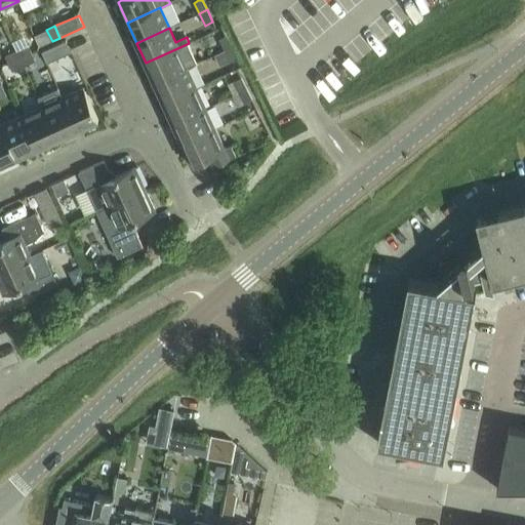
[(220,40),(226,50),(233,46),(228,36),(220,40)]
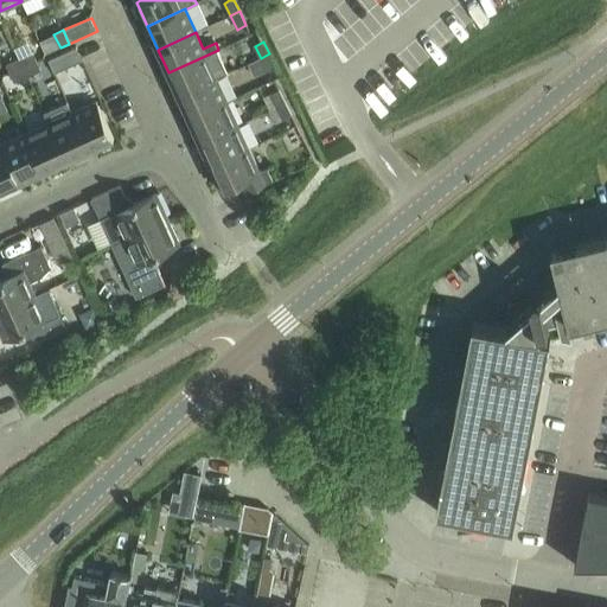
[(55,74),(83,61),(77,48),(49,61),(55,74)]
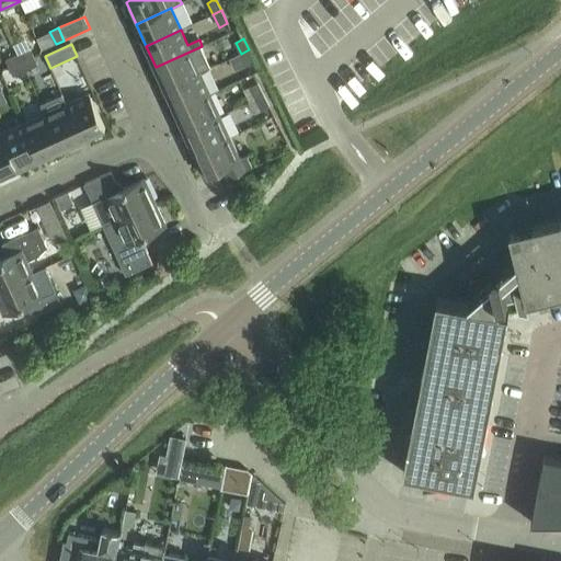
[(156,67),(165,89),(201,72),(210,68),(201,47),(203,46),(202,46),(156,67)]
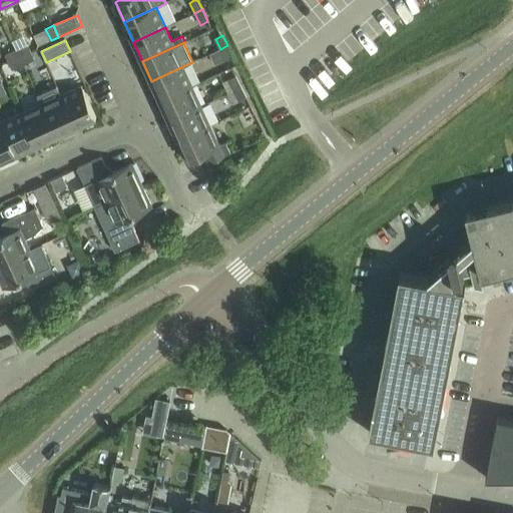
[(17,49),(20,57),(31,52),(28,44),(17,49)]
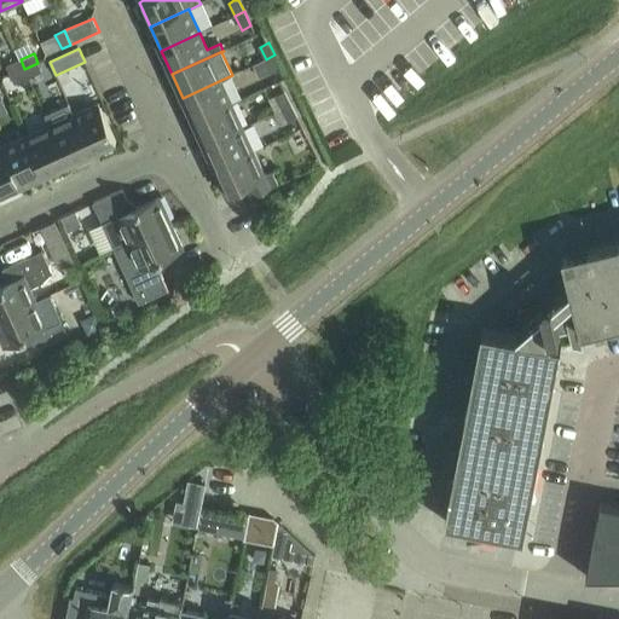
[(272,73),(275,71),(282,68),(275,55),(266,59),(272,73)]
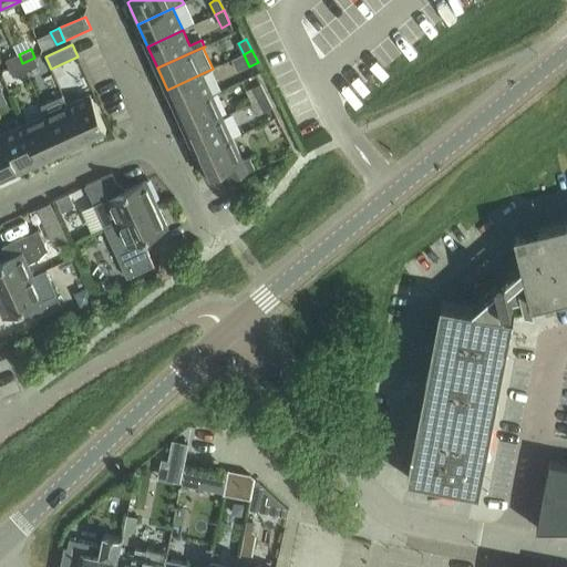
[(6,61),(10,69),(22,63),(19,54),(6,61)]
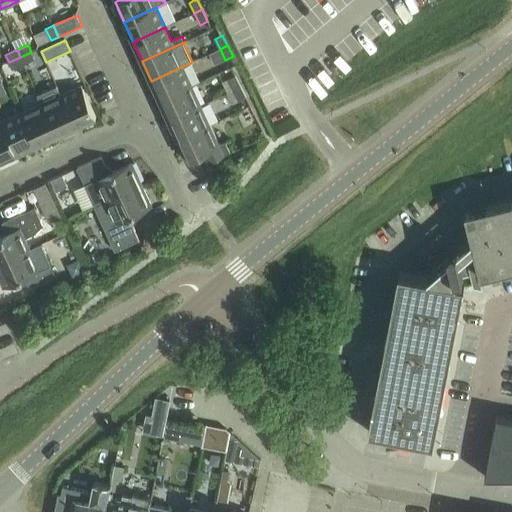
[(20,57),(24,65),(35,60),(31,52),(20,57)]
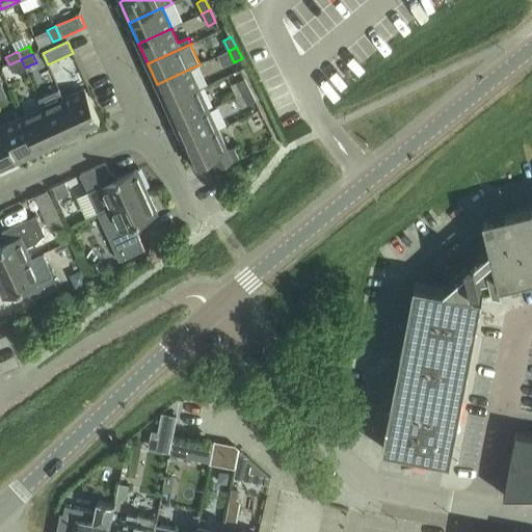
[(12,73),(25,68),(21,59),(9,64),(12,73)]
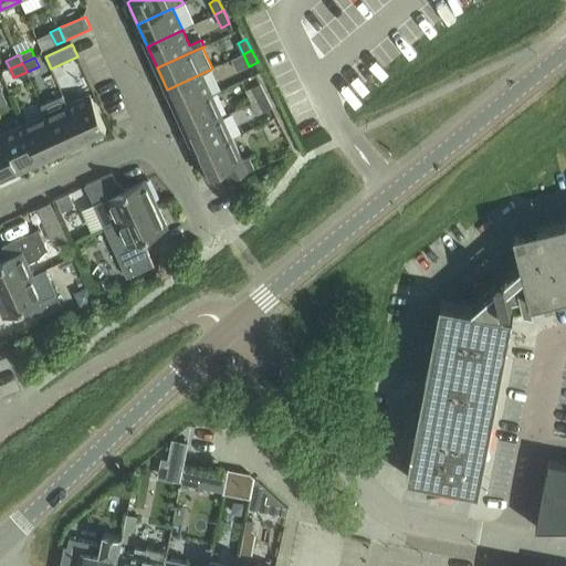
[(167,90),(177,111),(212,95),(202,73),(167,90)]
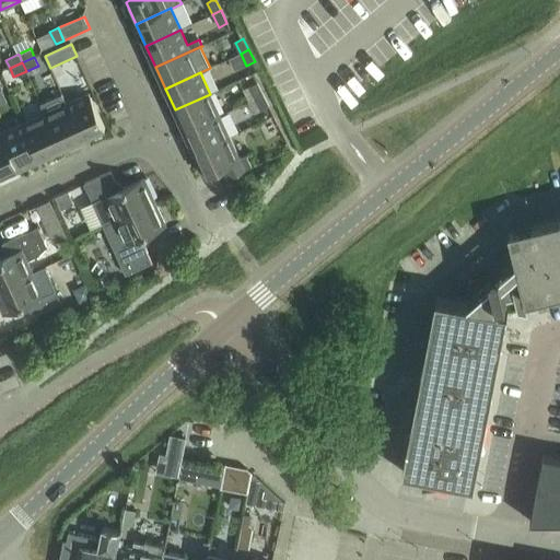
[(248,88),(255,100),(264,95),(258,83),(248,88)]
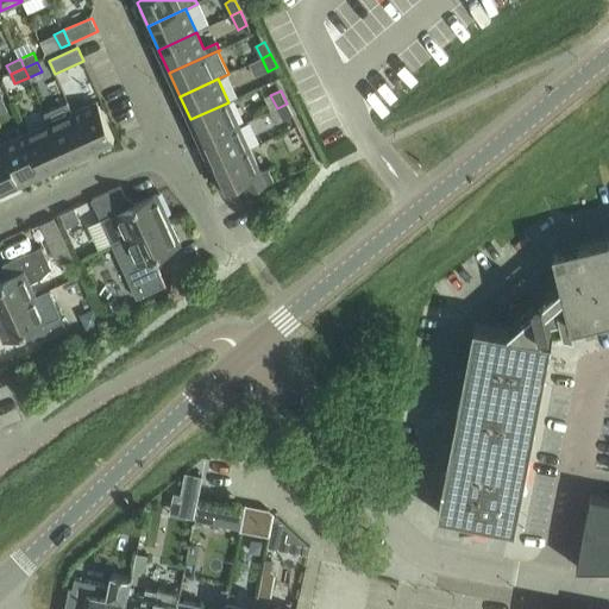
[(68,101),(45,112),(50,125),(61,148),(68,162),(92,151),(74,114),(68,101)]
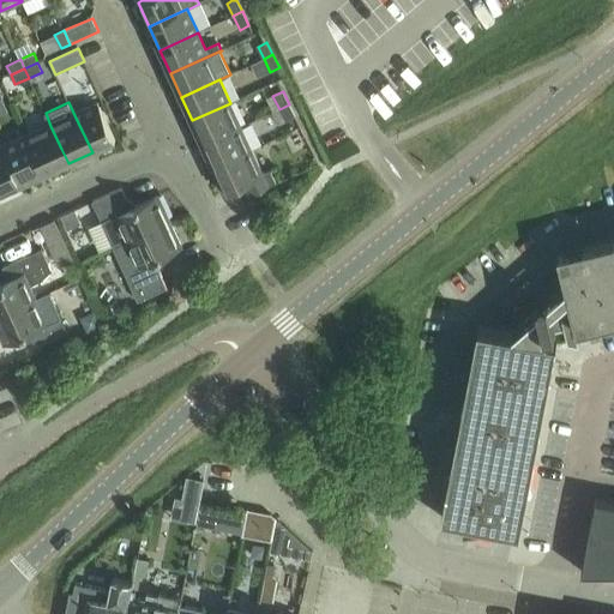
[(192,120),(203,144),(241,127),(230,103),(192,120)]
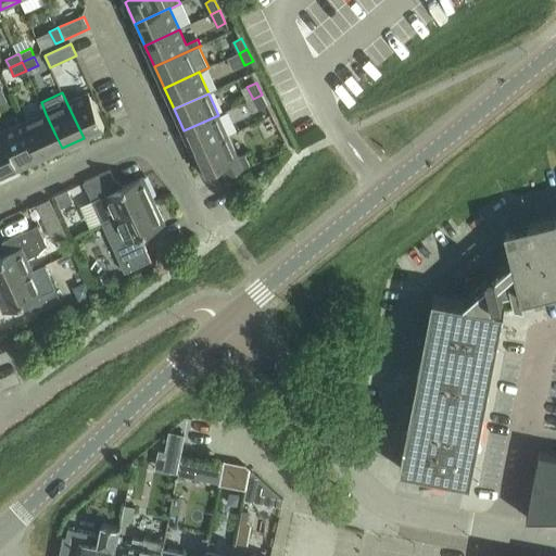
[(67,104),(84,138),(104,128),(89,95),(67,104)]
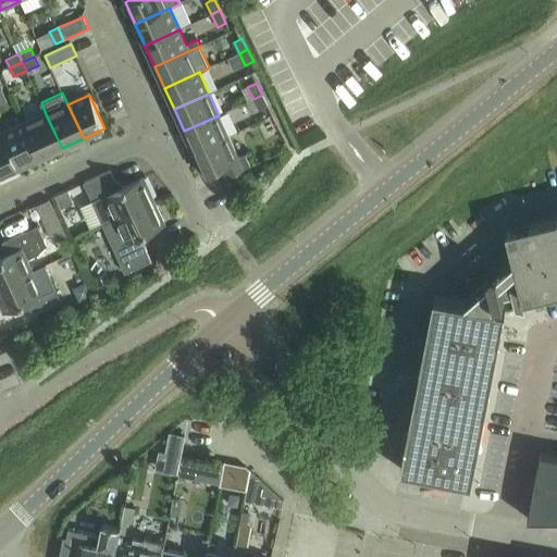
[(260,111),(269,107),(262,95),(254,99),(260,111)]
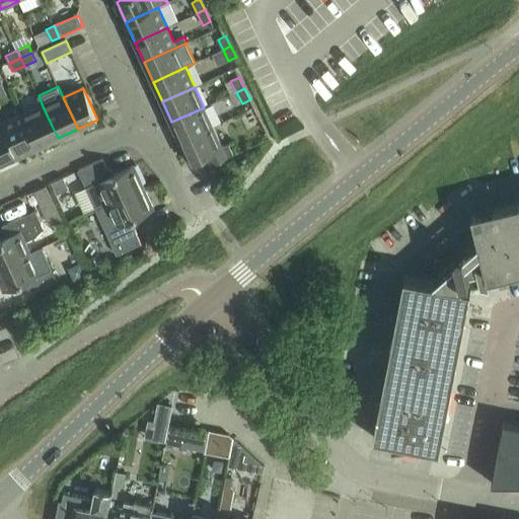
[(22,116),(38,147),(58,138),(43,106),(22,116)]
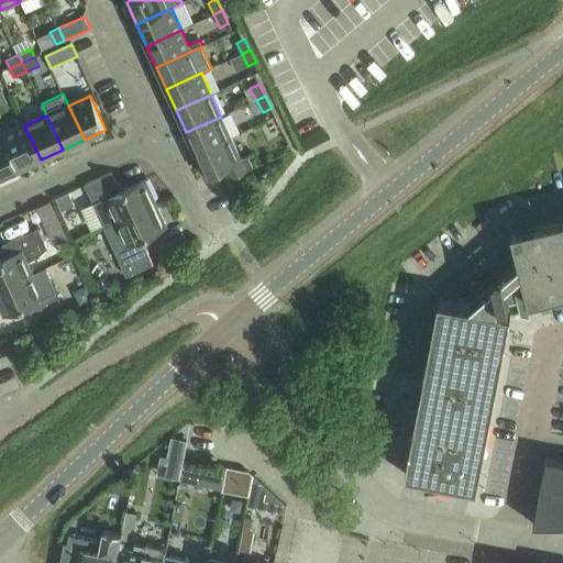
[(186,132),(196,154),(231,138),(221,117),(186,132)]
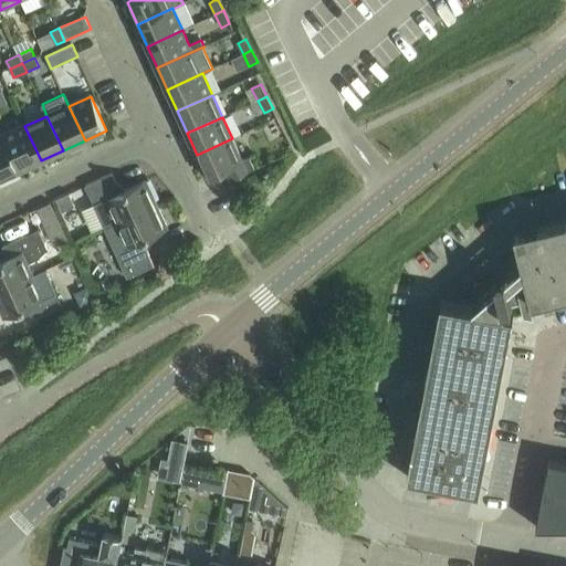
[(3,136),(19,170),(41,160),(24,126),(3,136)]
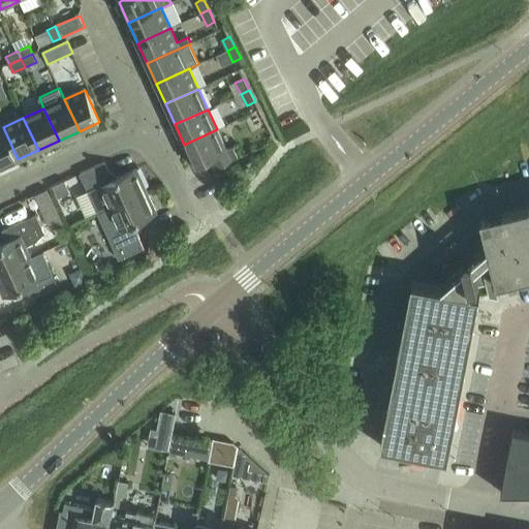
[(0,166),(18,159),(3,127),(0,127),(0,166)]
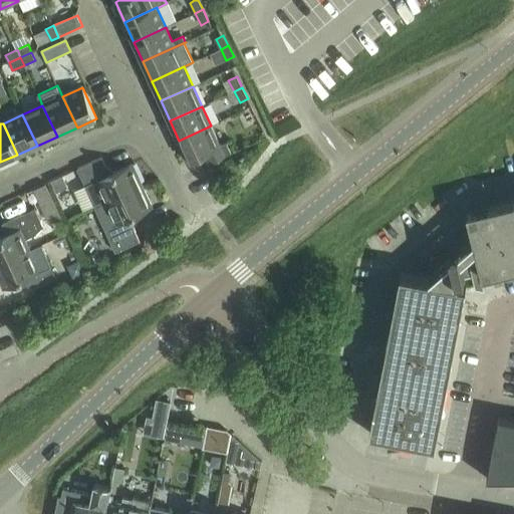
[(203,154),(208,165),(232,154),(226,143),(220,146),(211,125),(179,141),(188,161),(203,154)]
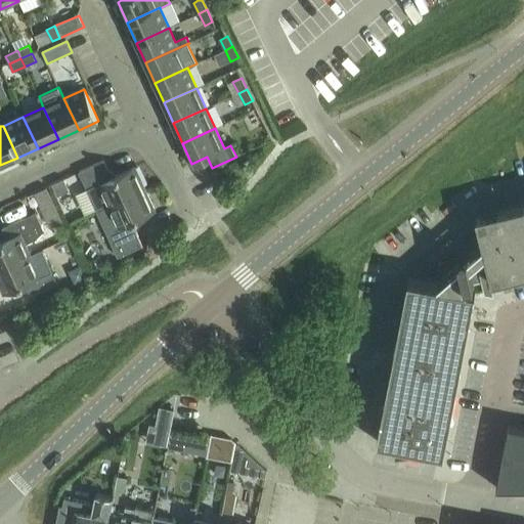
[(104,161),(80,172),(82,178),(87,189),(90,195),(96,209),(97,211),(108,206),(146,189),(136,167),(113,178),(107,167),(104,161)]
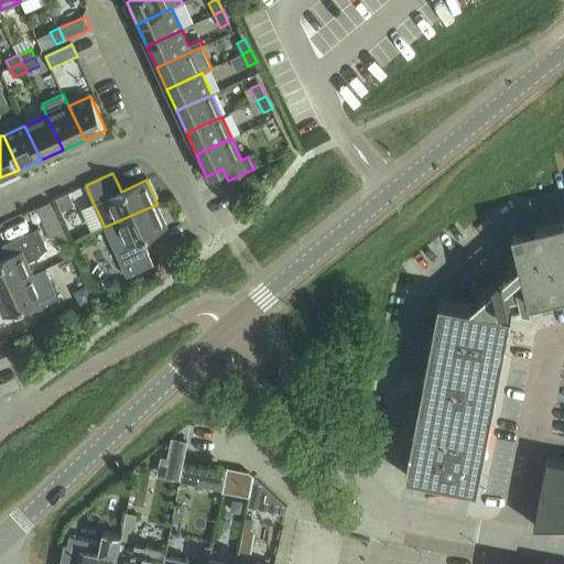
[(56,198),(63,212),(76,205),(71,193),(56,198)]
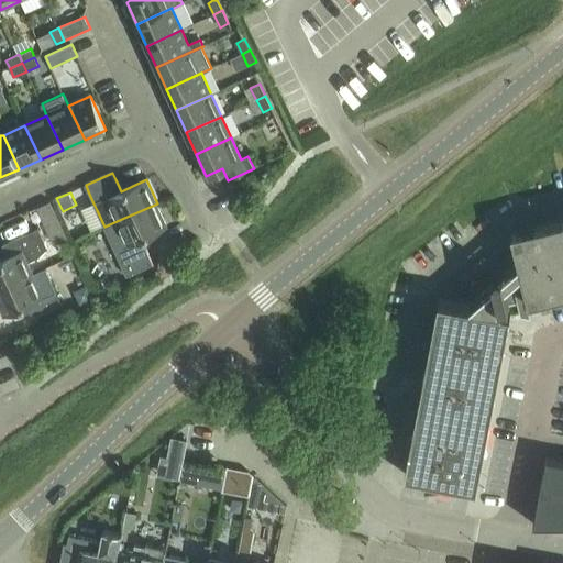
[(117,221),(105,227),(127,275),(153,263),(142,239),(167,227),(157,203),(117,221)]
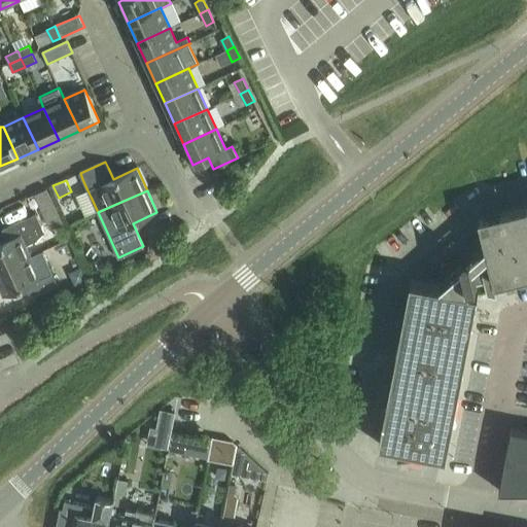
[(464,265),(440,286),(469,292),(468,287),(489,282),(492,281),(492,282),(494,281),(495,283),(526,275),(526,205),(515,209),(516,212),(504,215),(505,220),(493,222),(494,227),(483,231),(486,246),(471,258),(471,256),(470,256),(470,259),(465,265),(463,258),(462,258),(464,265)]
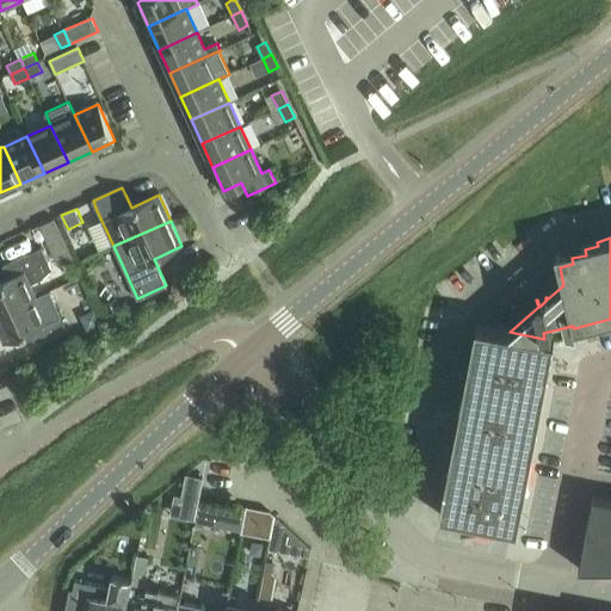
[(0,283),(0,314),(37,297),(31,285),(42,281),(53,270),(43,247),(2,266),(10,279),(0,283)]
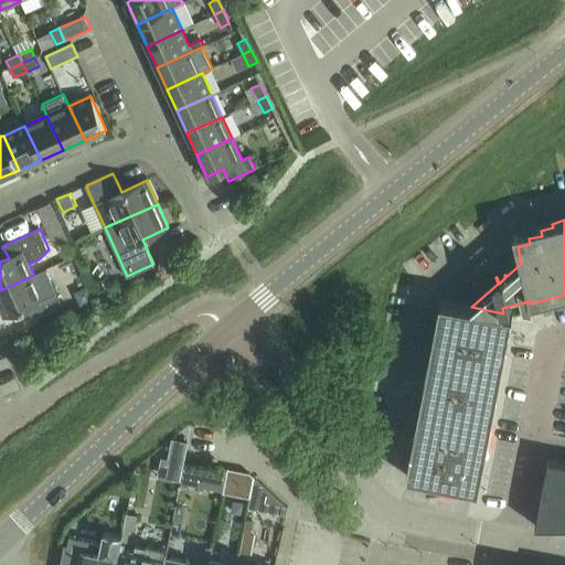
[(40,288),(34,275),(0,290),(0,307),(4,317),(30,306),(35,318),(62,306),(54,287),(40,288)]
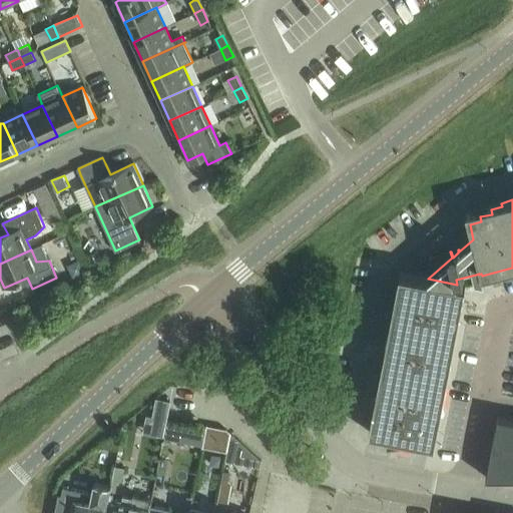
[(97,251),(88,255),(91,263),(100,259),(97,251)]
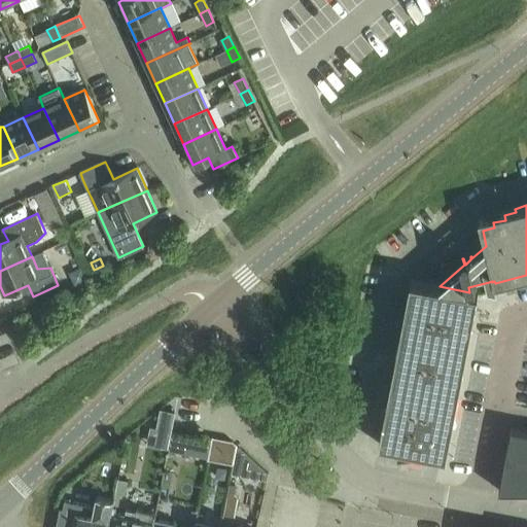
[(478,293),(469,292),(440,286),(411,281),(379,445),(413,451),(412,457),(425,456),(426,453),(447,457),(452,429),(455,414),(461,383),(464,367),(463,367),(469,337),(470,337),(473,322),(472,322),(478,293)]
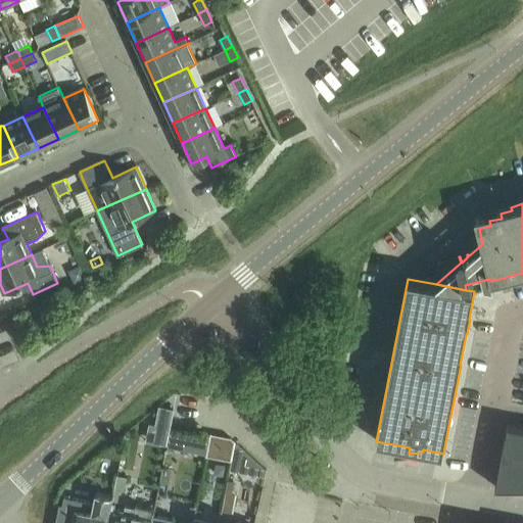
[(159,406),(155,424),(171,427),(175,409),(159,406)]
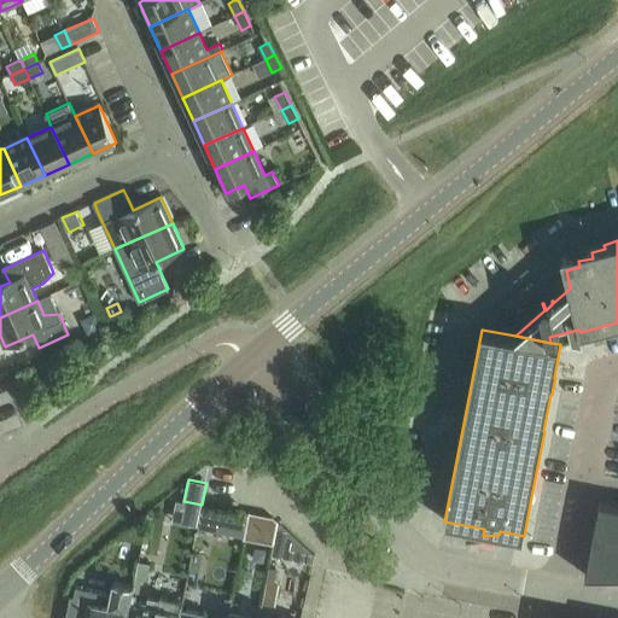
[(588,566),(586,576),(617,575),(617,505),(608,503),(600,502),(600,503),(588,566)]
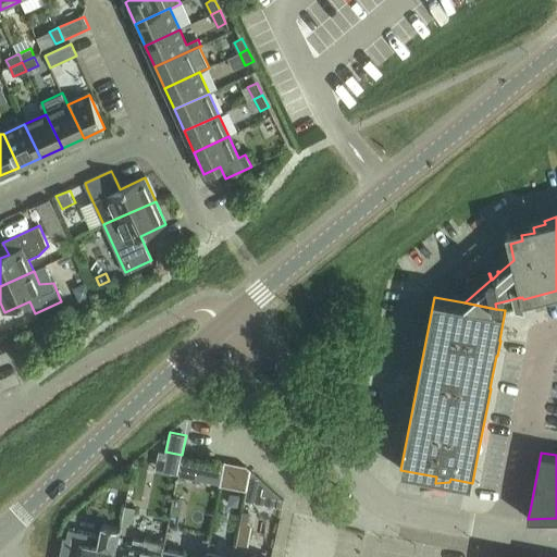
[(183,456),(178,475),(194,479),(197,459),(198,459),(183,456)]
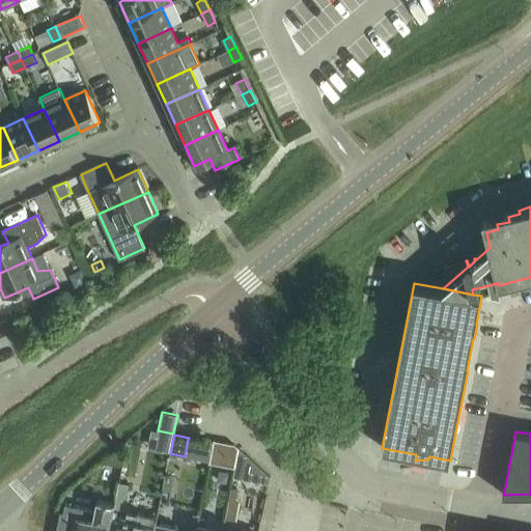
[(123,448),(104,462),(121,465),(123,448)]
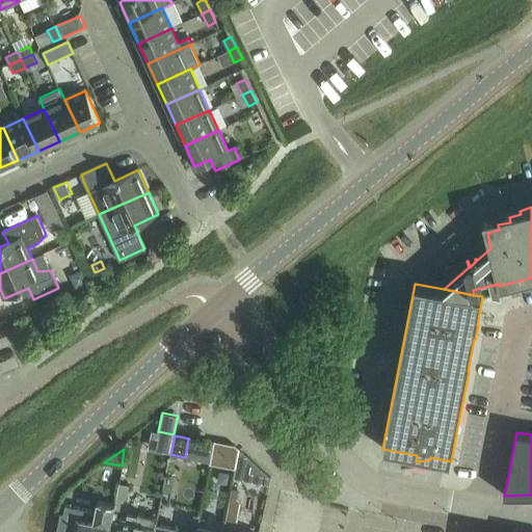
[(115,505),(113,511),(114,511),(114,510),(120,511),(122,499),(127,500),(128,493),(117,490),(115,505)]
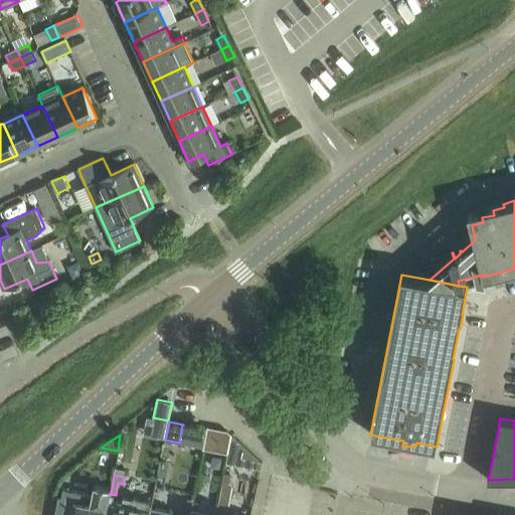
[(106,514),(110,495),(112,489),(95,485),(92,496),(63,490),(62,498),(59,498),(55,514),(106,514)]
